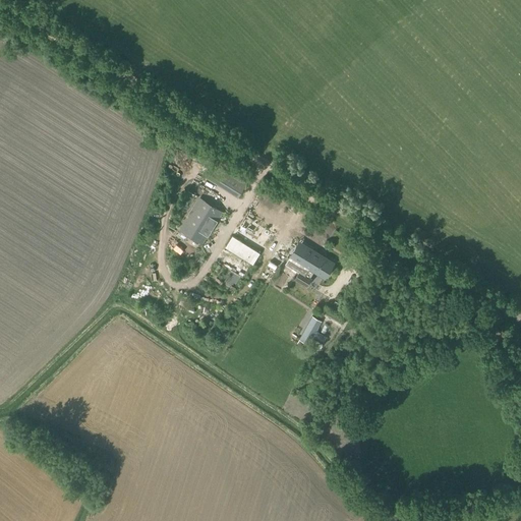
[(229,172),(220,186),(237,196),(246,183),(229,172)]
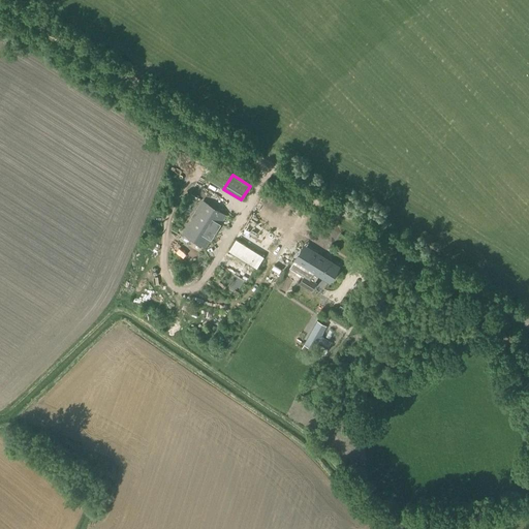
[(224,215),(204,201),(184,232),(205,246),(224,215)]
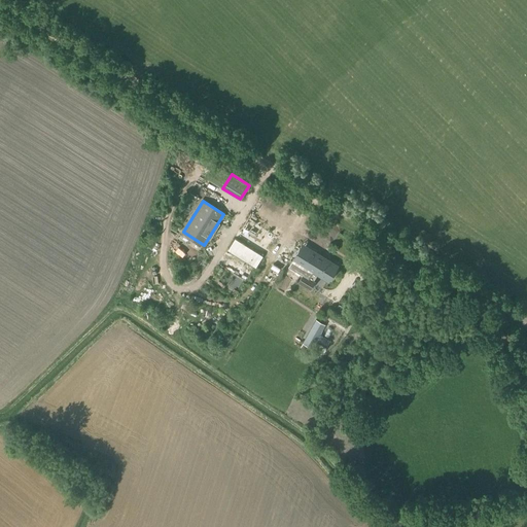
[(262,256),(235,239),(227,250),(255,268),(262,256)]
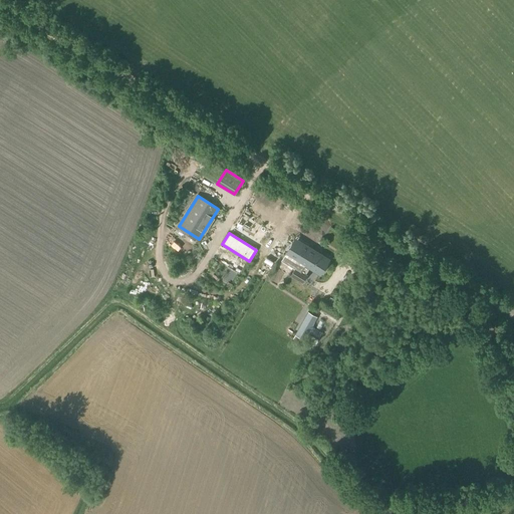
[(328,260),(316,252),(304,244),(295,259),(301,262),(296,269),(295,268),(291,275),(302,282),(306,275),(305,274),(309,268),(319,274),(328,260)]
